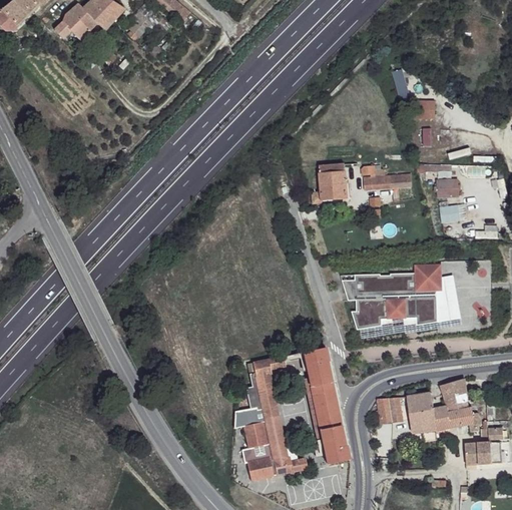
[(8,0),(0,7),(0,25),(3,28),(11,28),(41,0),(8,0)]
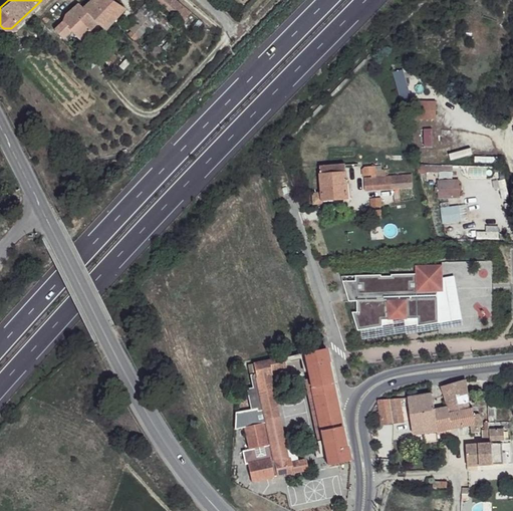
[(90,0),(82,10),(97,23),(106,29),(126,4),(119,0),(90,0)]
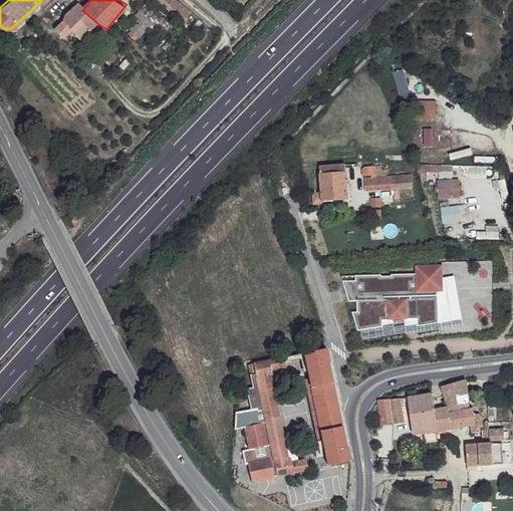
[(194,11),(179,0),(159,0),(185,20),(194,11)]
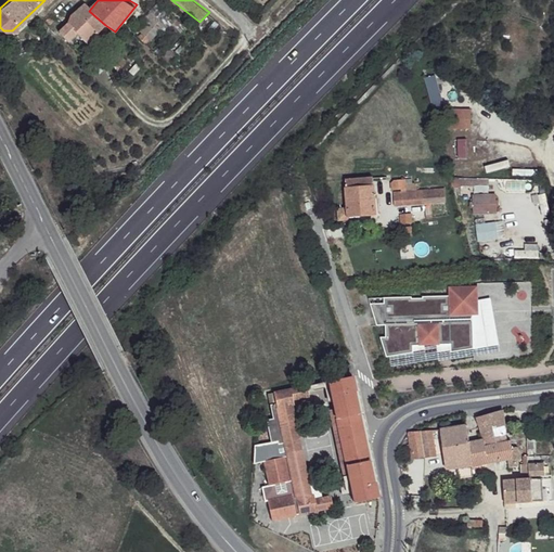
[(68,28),(59,36),(68,46),(77,34),(89,42),(105,25),(89,11),(84,5),(71,20),(68,28)]
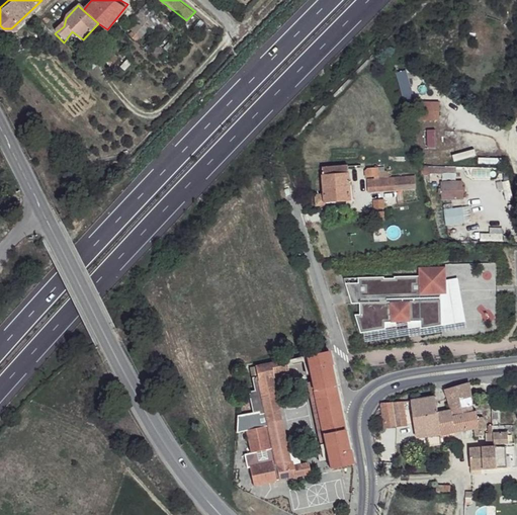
[(397,83),(402,98),(411,95),(406,80),(397,83)]
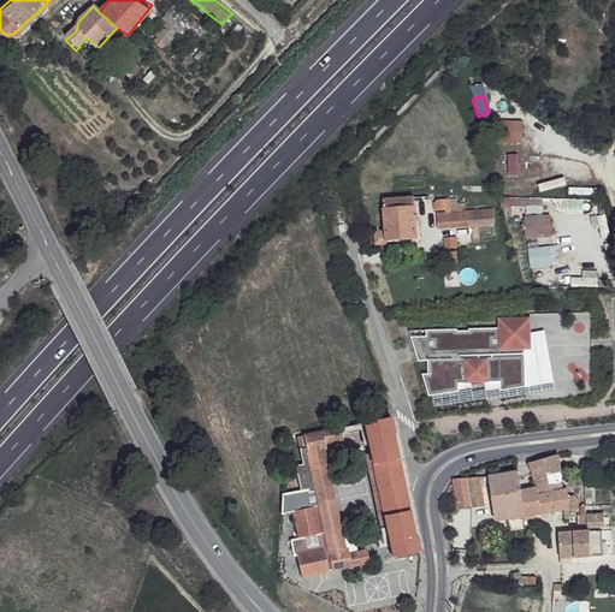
[(513,122),(492,122),(492,142),(513,142),(513,122)]
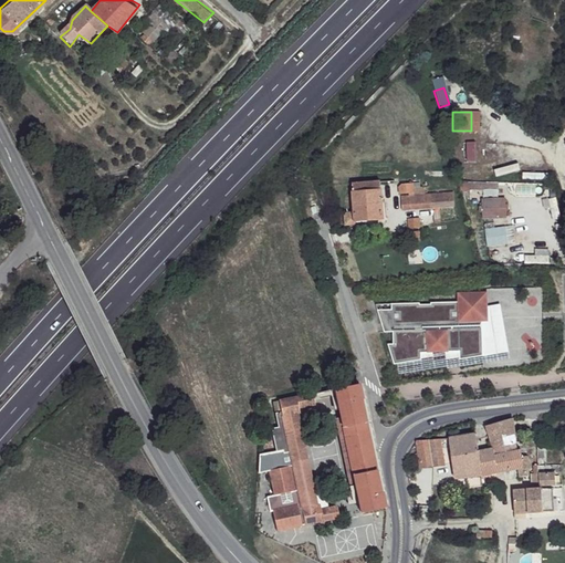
[(404,191),(405,195),(412,194),(411,181),(399,183),(396,187),(397,193),(404,191)]
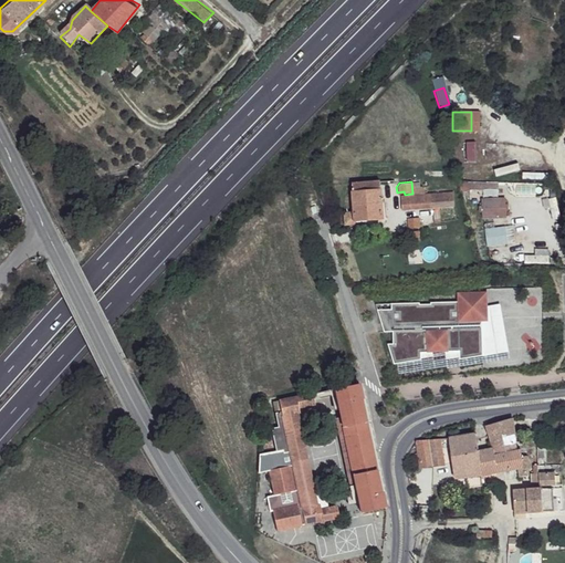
[(378,184),(353,186),(354,212),(356,219),(380,218),(378,184)]
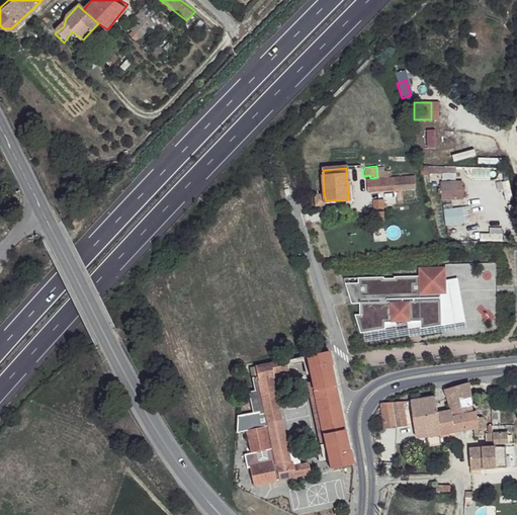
[(370,178),(364,180),(365,190),(415,187),(415,175),(377,177),(370,178)]
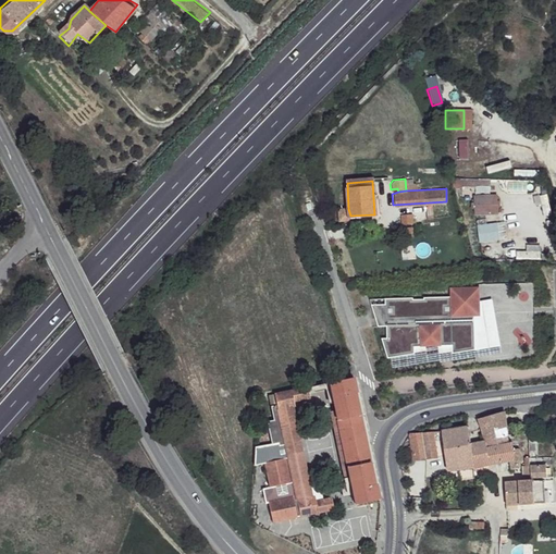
[(498,211),(496,191),(471,193),(473,213),(498,211)]
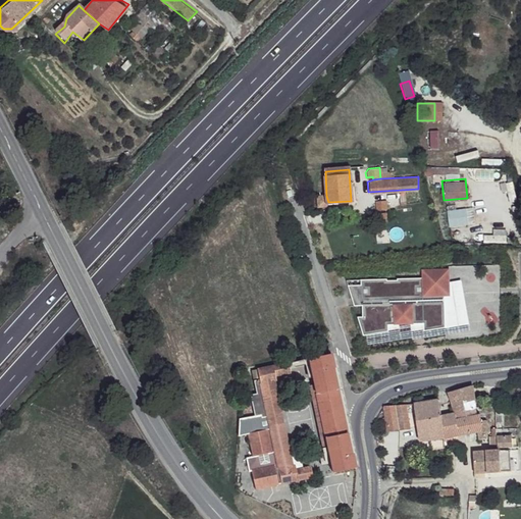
[(326,196),(317,196),(318,208),(327,208),(328,202),(326,196)]
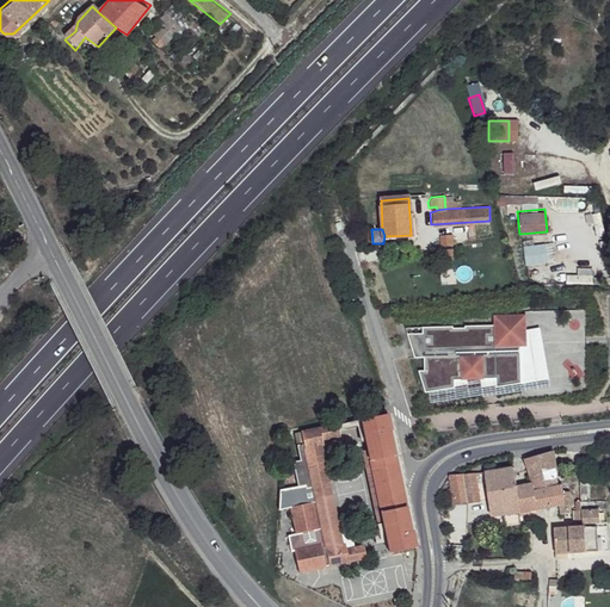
[(522,241),(523,264),(555,261),(554,239),(522,241)]
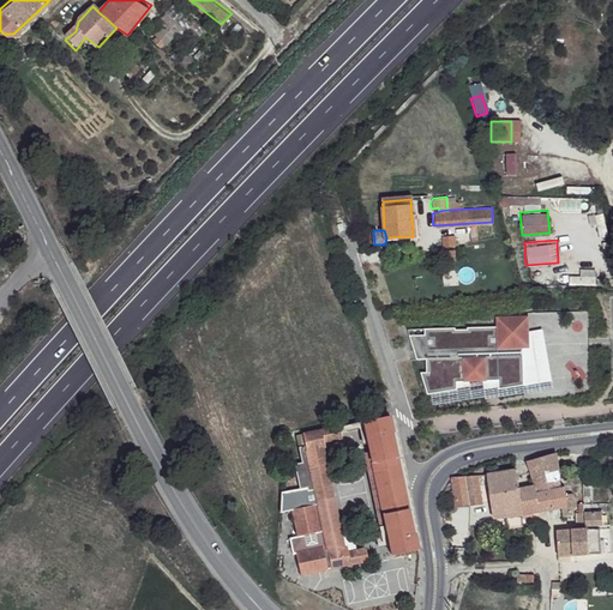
[(456,327),(407,331),(416,361),(425,360),(426,373),(420,374),(427,396),(457,390),(456,382),(498,379),(498,388),(523,384),(522,346),(528,346),(527,315),(496,315),(497,325),(467,327),(468,328),(456,330),(456,327)]
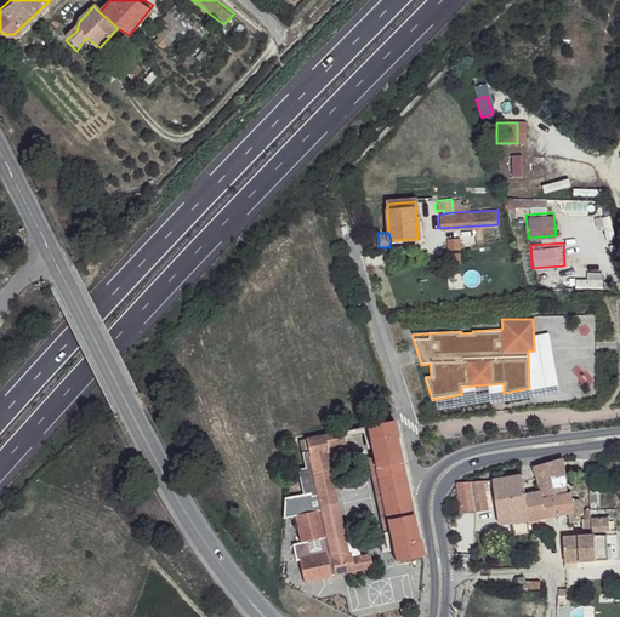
[(397,435),(396,422),(368,427),(394,560),(421,556),(419,538),(413,538),(394,438),(397,435)]
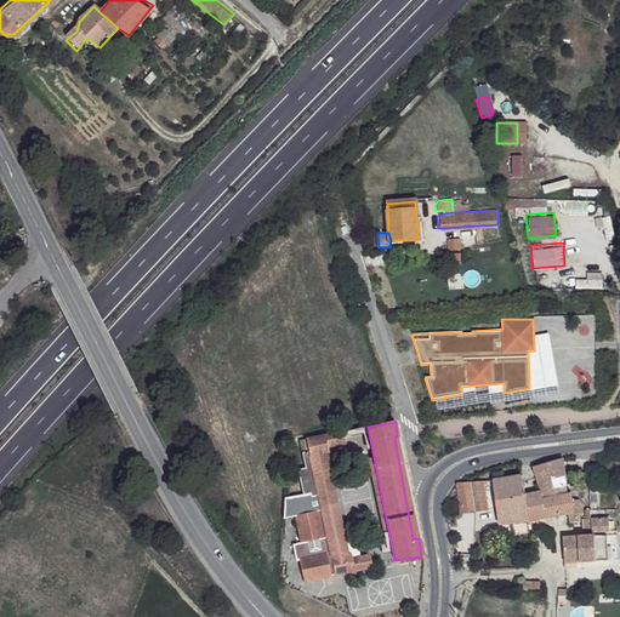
[(367,556),(351,556),(329,445),(345,443),(339,432),(305,438),(307,447),(299,450),(302,464),(294,464),(299,493),(283,495),(283,515),(296,514),(297,541),(293,542),(295,558),(299,556),(302,580),(331,572),(368,566),(367,556)]
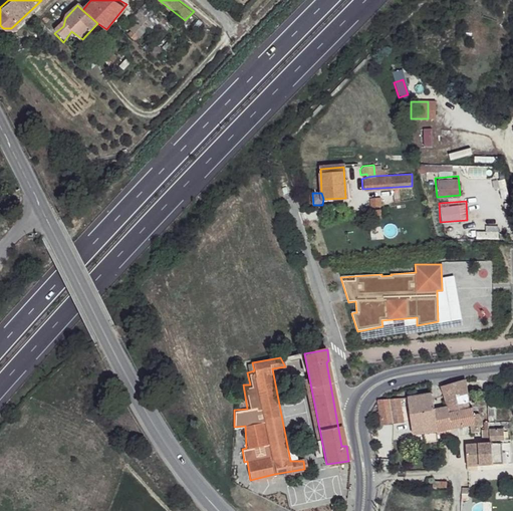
[(254,370),(252,362),(245,363),(247,372),(254,370)]
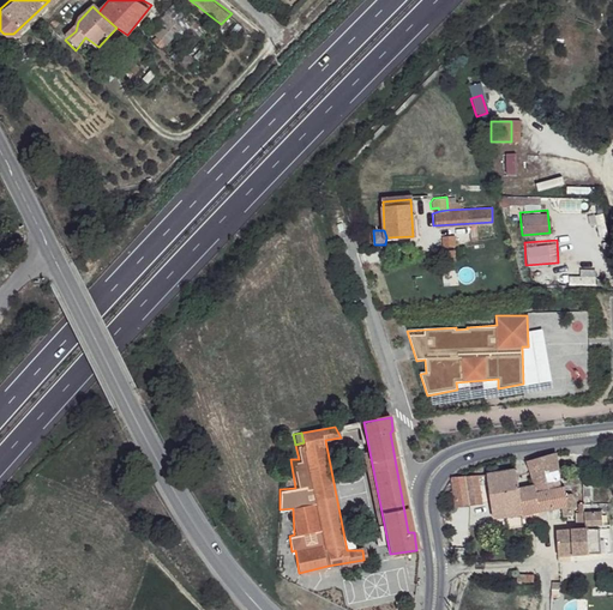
[(556,451),(532,459),(535,476),(552,473),(560,471),(558,463),(556,451)]
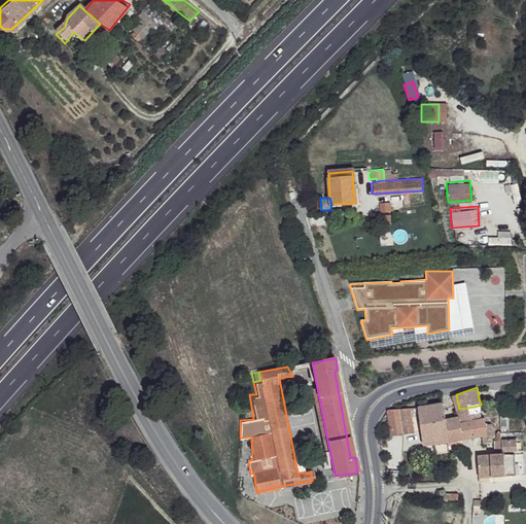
[(443,404),(419,408),(426,444),(448,443),(445,420),(443,404)]
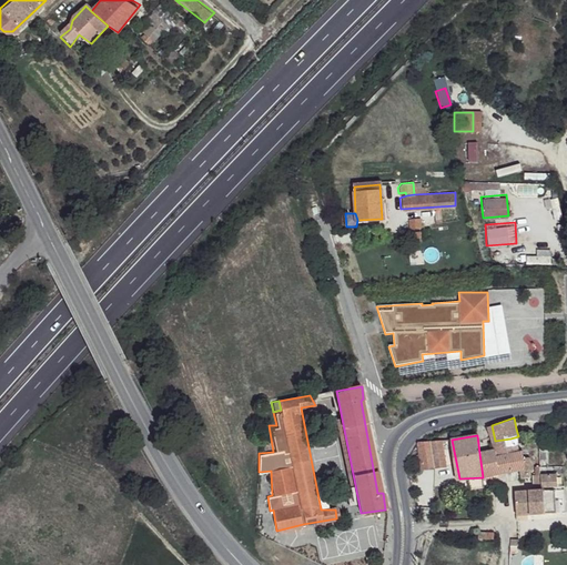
[(510,439),(495,441),(495,450),(512,446),(510,439)]
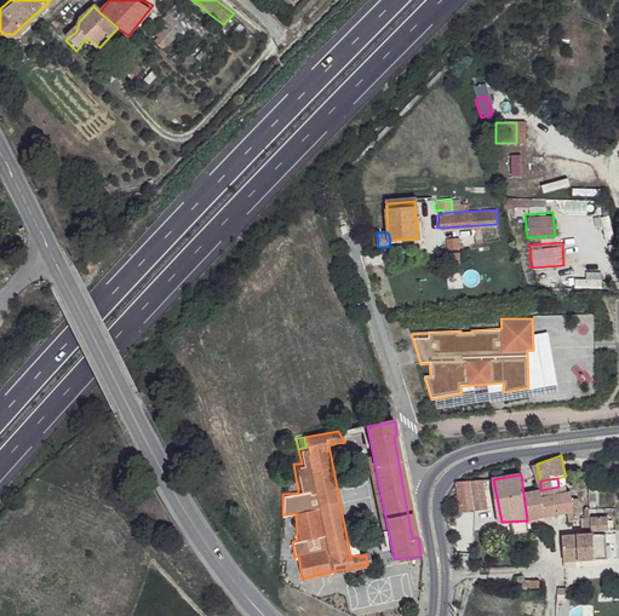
[(483,479),(456,483),(462,511),(488,507),(483,479)]
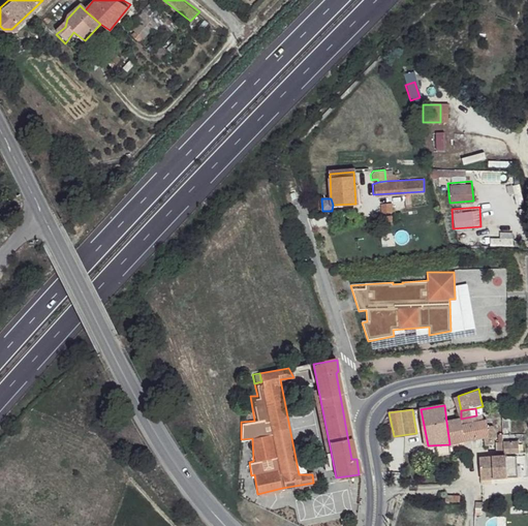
[(446,422),(449,444),(485,440),(486,445),(493,445),(495,437),(495,425),(489,425),(488,418),(484,418),(484,414),(476,415),(461,419),(446,422)]
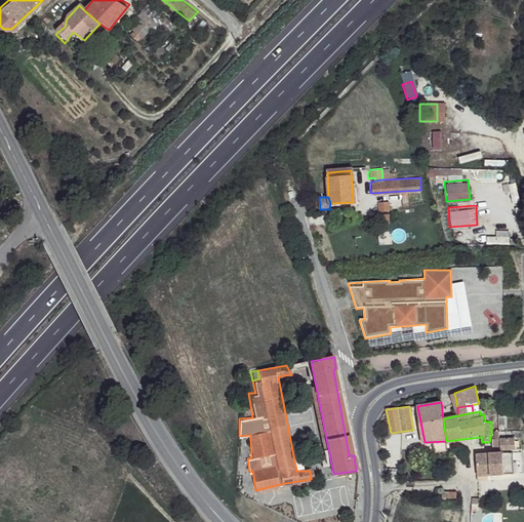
[(498,436),(495,436),(495,445),(504,446),(516,446),(516,436),(502,436),(498,436)]
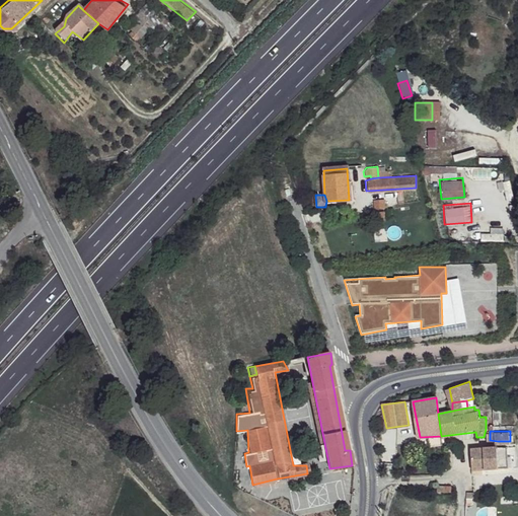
[(493,446),(469,449),(472,475),(477,474),(477,470),(499,468),(497,446),(493,446)]
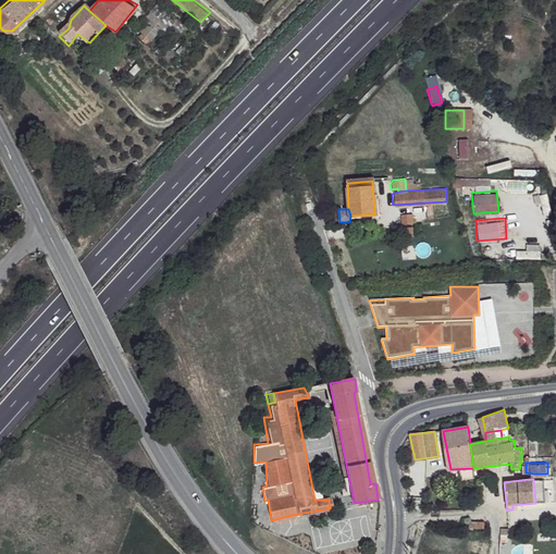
[(554,531),(538,533),(539,542),(555,541),(554,531)]
